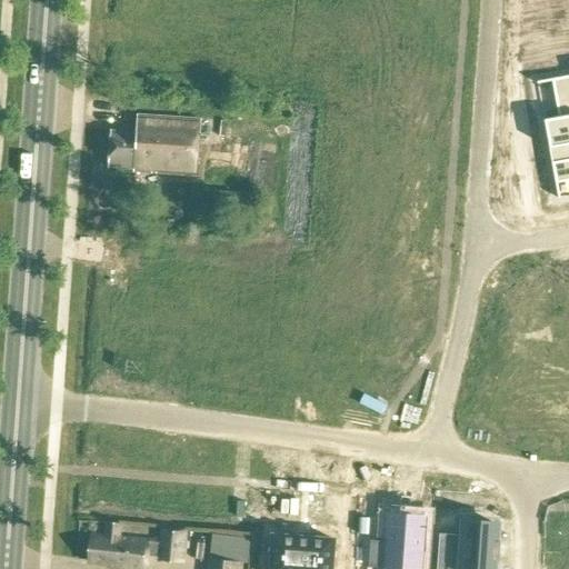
[(558,118),(542,120),(550,163),(559,161),(557,147),(568,145),(568,76),(551,80),(552,81),(558,118)]
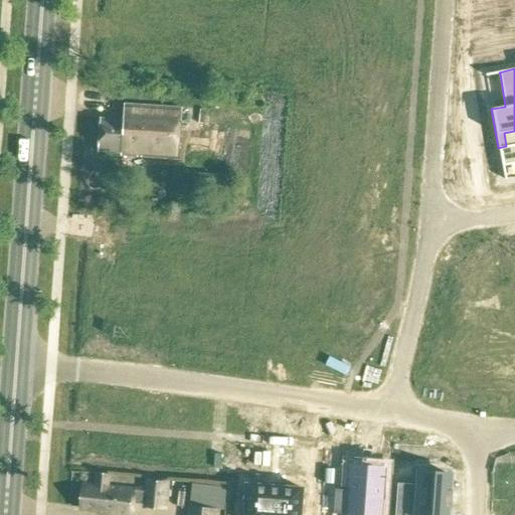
[(226,86),(225,90),(239,91),(239,87),(240,80),(226,79),(226,86)]
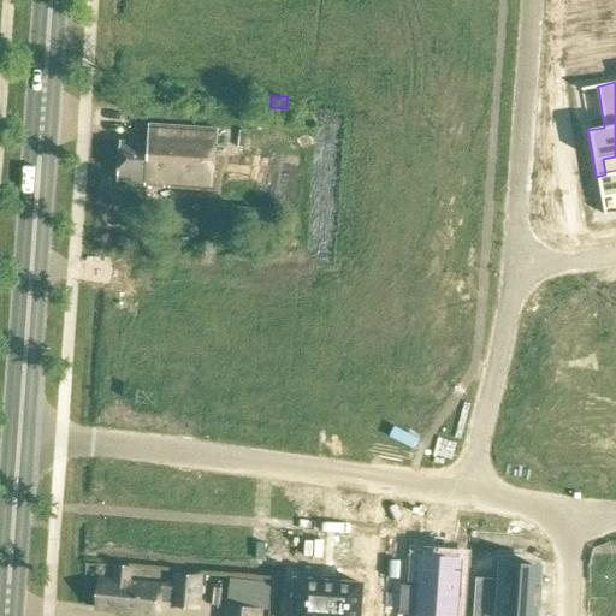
[(213,191),(218,131),(149,126),(148,144),(119,142),(116,182),(146,183),(144,187),(213,191)]
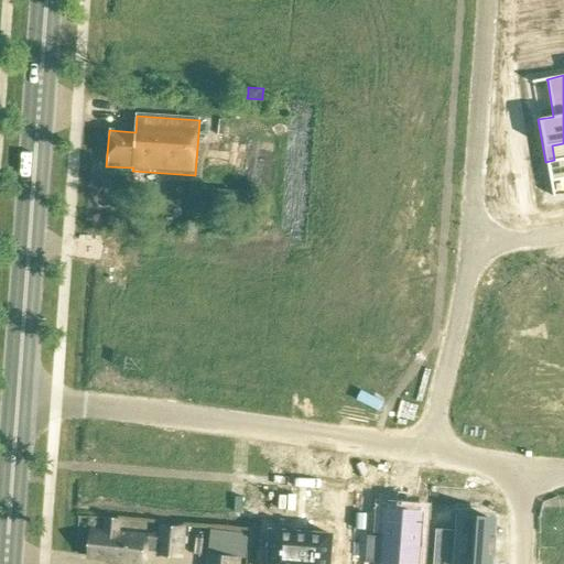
[(563,158),(554,160),(545,162),(550,182),(551,182),(563,179),(563,158)]
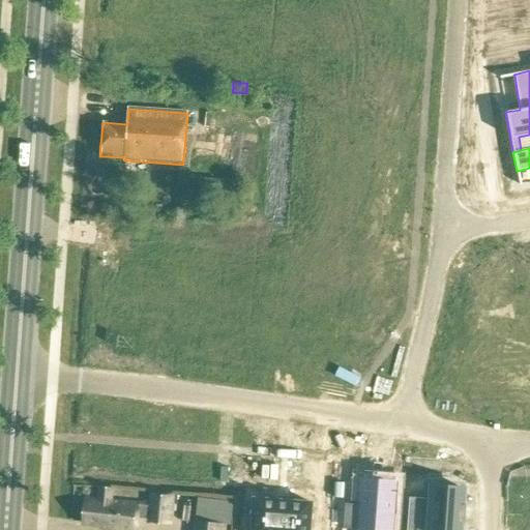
[(344,503),(342,528),(365,529),(389,529),(393,482),(360,480),(358,505),(344,503)]
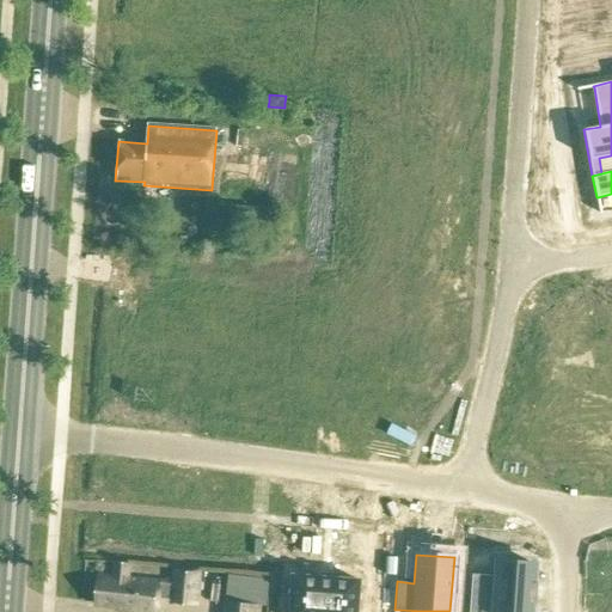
[(471,575),(469,611),(530,611),(531,600),(536,600),(537,583),(532,583),(533,564),(496,562),(495,576),(471,575)]
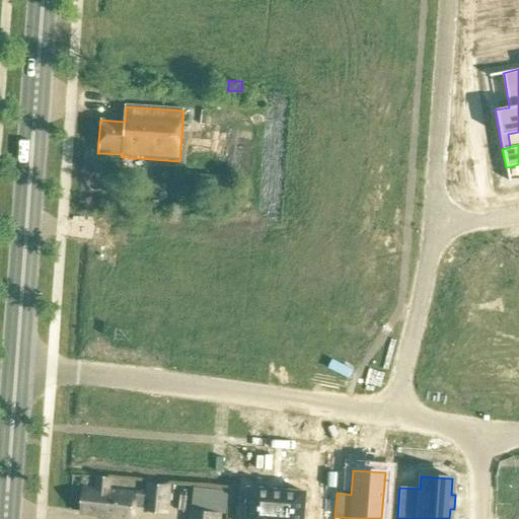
[(166,514),(169,487),(148,485),(147,497),(107,492),(109,479),(97,478),(96,491),(82,489),(79,513),(98,515),(97,518),(132,518),(134,509),(144,510),(144,512),(166,514)]
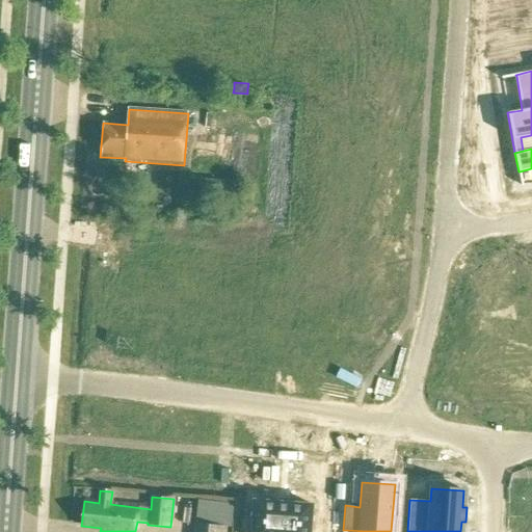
[(196,520),(231,523),(233,502),(200,499),(196,520)]
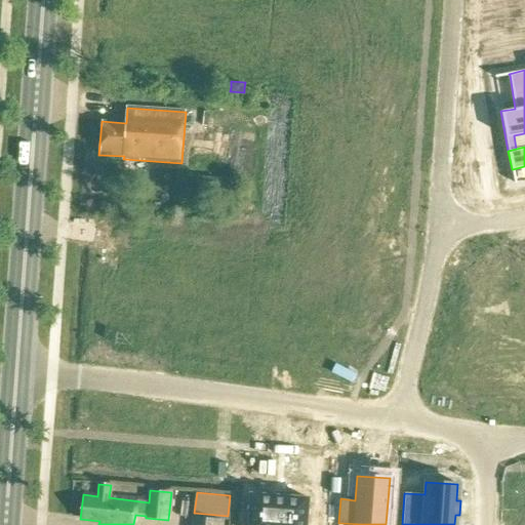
[(250,493),(247,524),(305,524),(307,498),(250,493)]
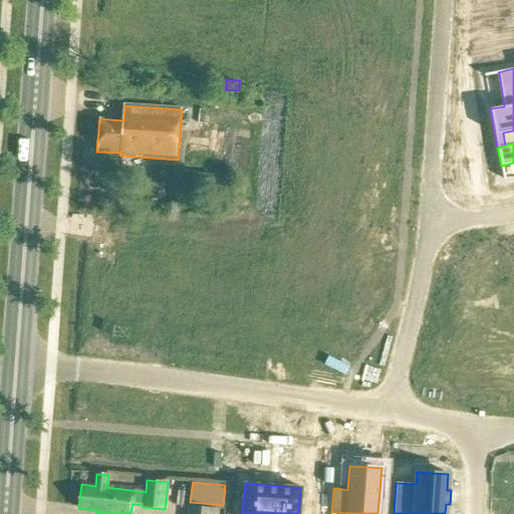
[(188,502),(187,513),(218,513),(219,505),(188,502)]
